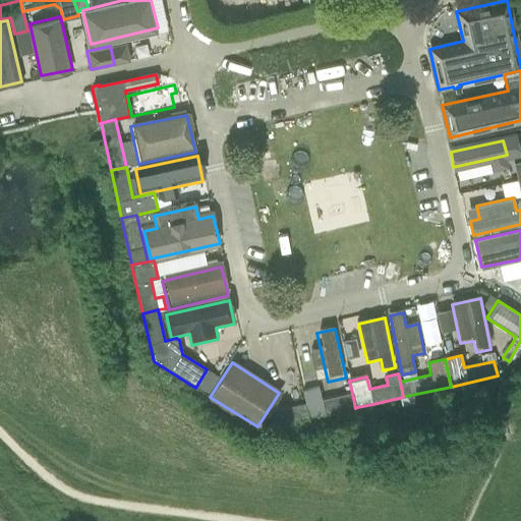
[(319,388),(302,391),(304,403),(307,418),(324,414),(355,408),(352,393),(321,400),(319,388)]
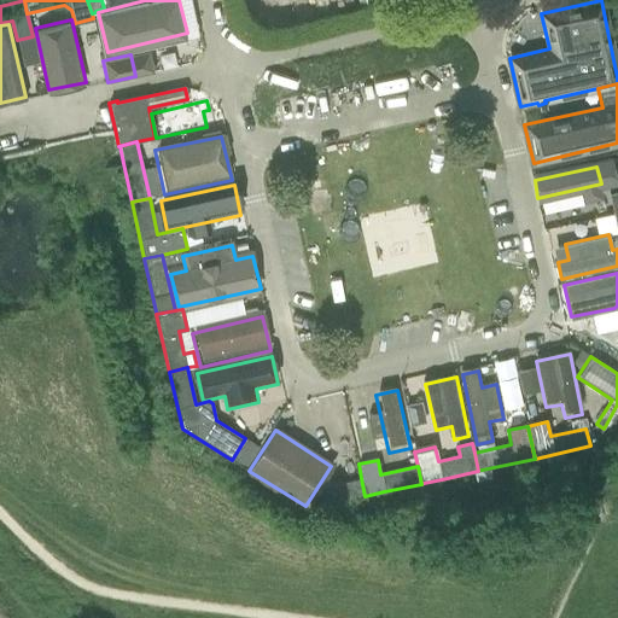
[(361,478),(324,487),(327,505),(365,496),(361,478)]
